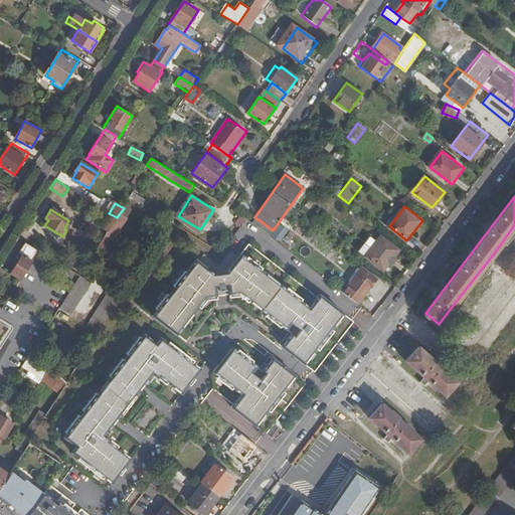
[(243,223),(247,220),(241,215),(238,219),(243,223)]
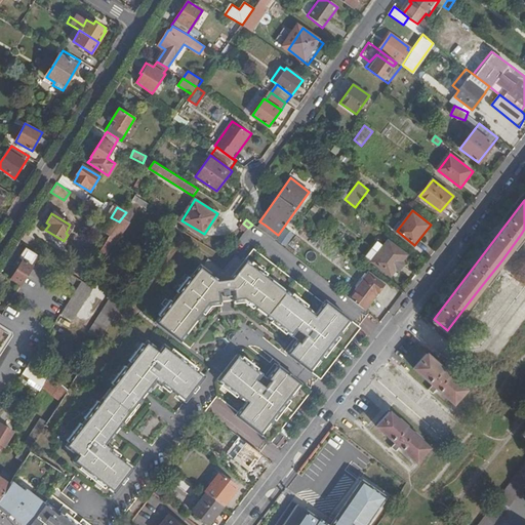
[(261,231),(274,240),(278,235),(265,225),(261,231)]
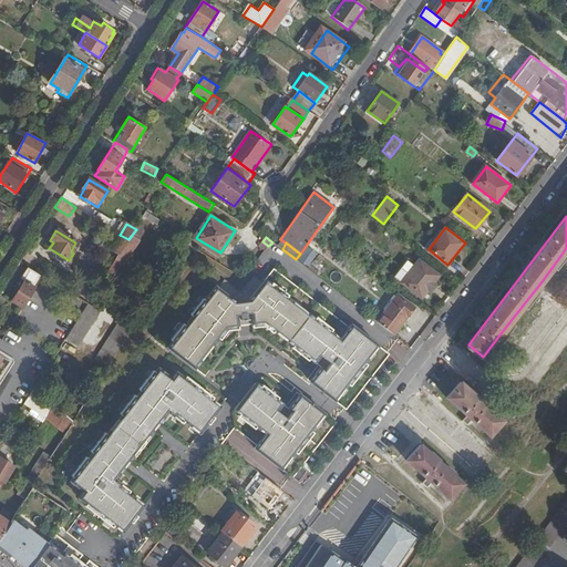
[(307,264),(317,250),(309,245),(300,259),(307,264)]
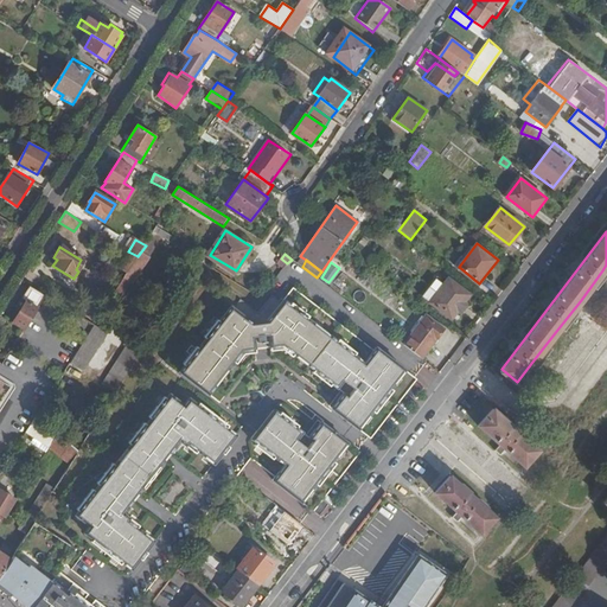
[(449,278),(430,301),(453,318),(471,294),(449,278)]
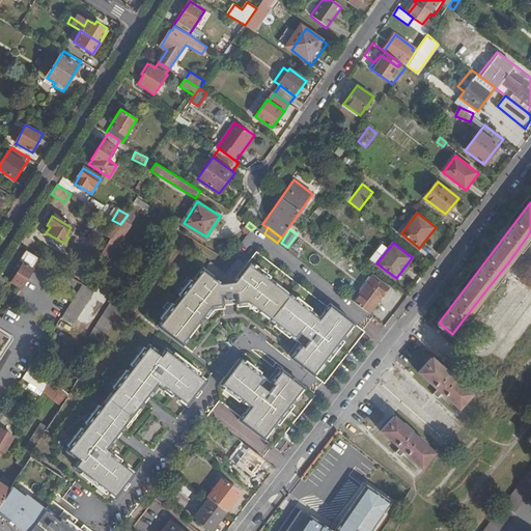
[(276,322),(291,334),(302,341),(291,356),(326,383),(366,331),(330,303),(328,306),(256,251),(248,262),(246,261),(244,263),(238,259),(226,275),(211,262),(205,270),(203,269),(194,280),(182,296),(174,305),(163,322),(159,327),(184,345),(190,338),(187,336),(198,322),(200,324),(206,316),(214,307),(224,305),(224,300),(235,298),(236,303),(249,301),(258,309),(276,322)]
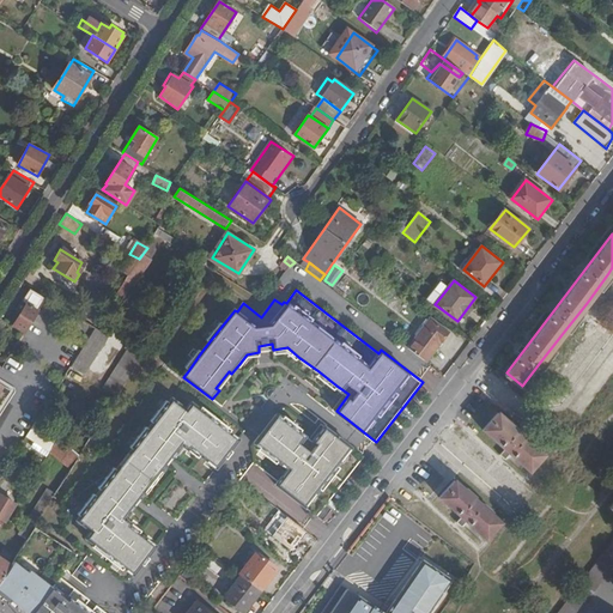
[(25,334),(44,304),(31,296),(25,304),(26,305),(13,327),(25,334)]
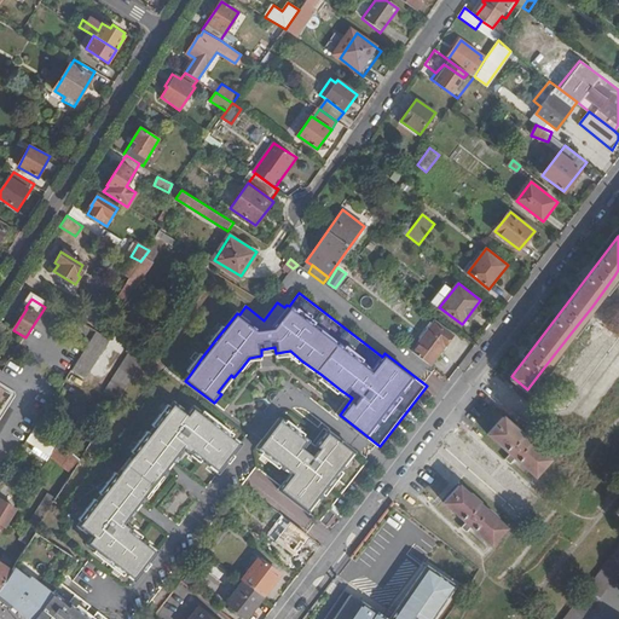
[(96,333),(102,324),(91,317),(85,327),(96,333)]
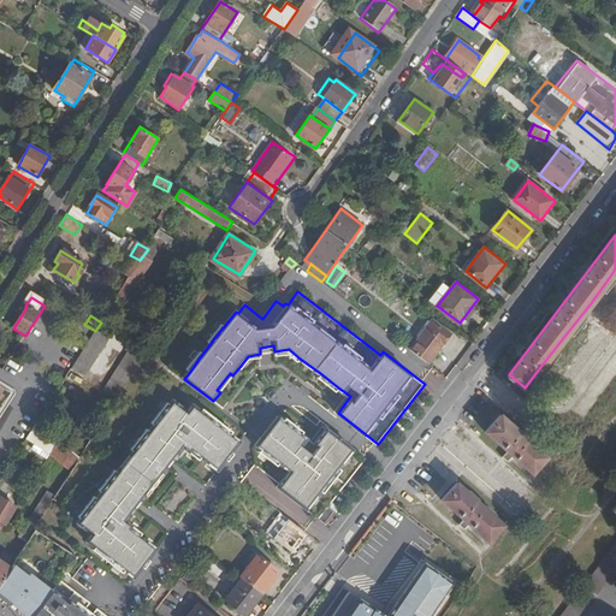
[(410,349),(430,363),(451,335),(432,320),(410,349)]
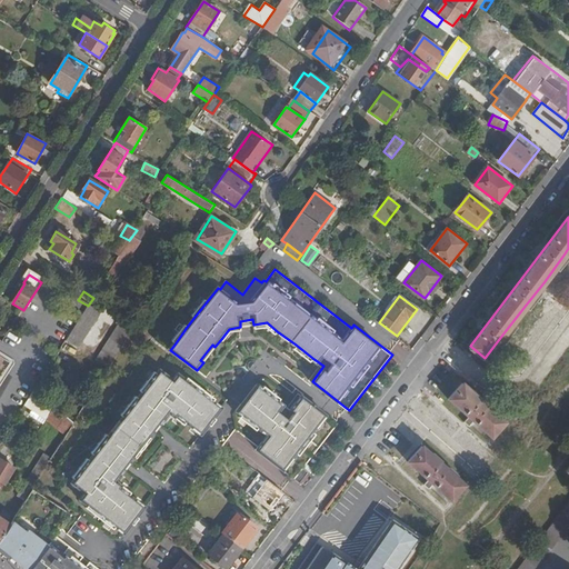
[(195,317),(208,300),(206,299),(192,315),(195,317)]
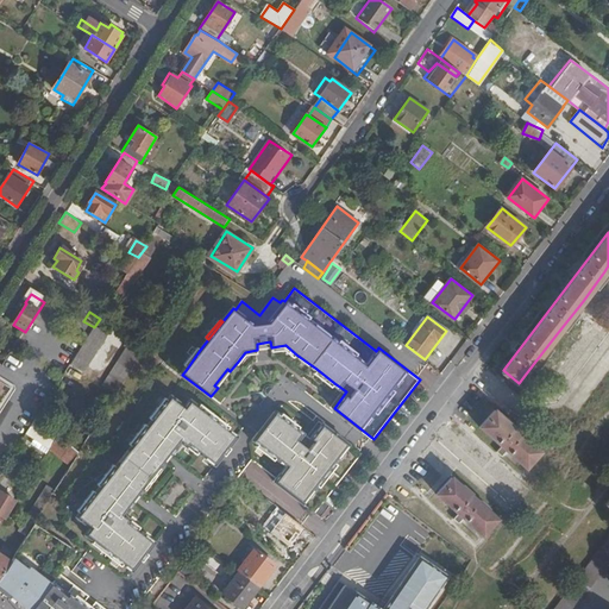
[(106,336),(94,327),(70,365),(82,372),(106,336)]
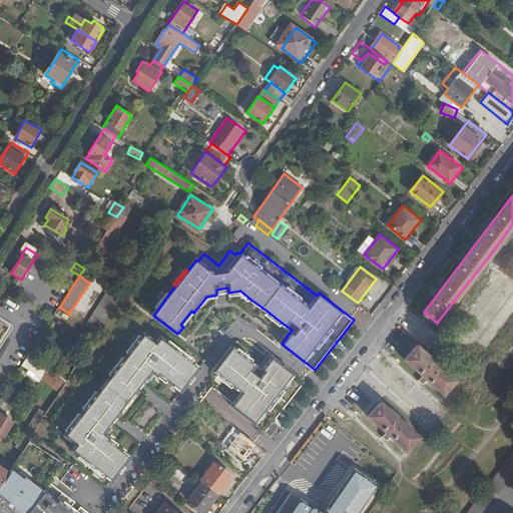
[(88,326),(98,333),(122,294),(110,287),(106,293),(108,294),(88,326)]
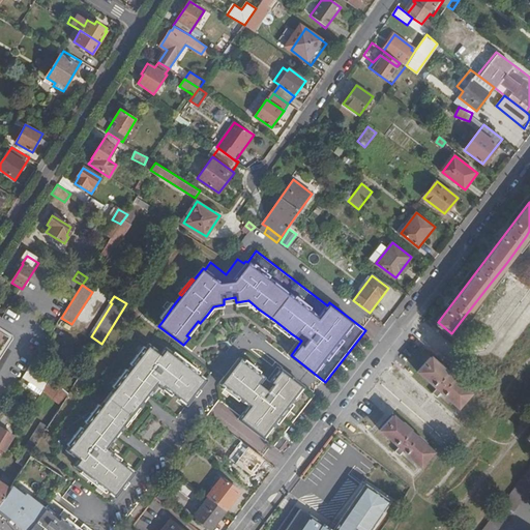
[(256,311),(258,308),(248,300),(236,302),(237,305),(247,304),(256,311)]
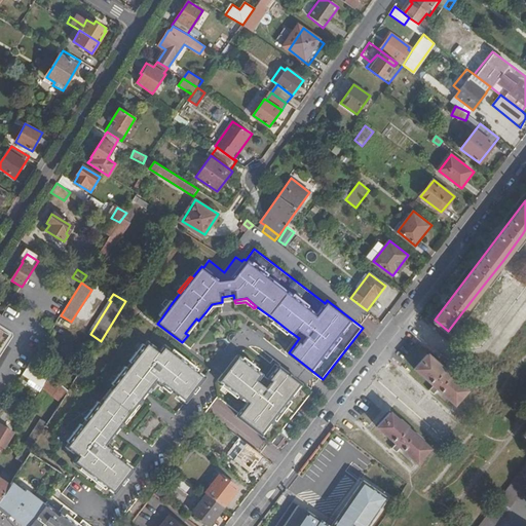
[(161,318),(173,302),(171,301),(159,315),(161,318)]
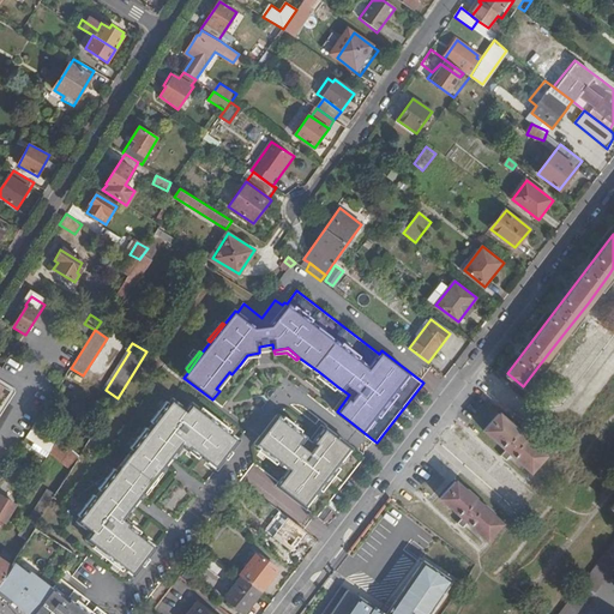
[(260,357),(259,353),(247,355),(239,366),(241,367),(248,359),(260,357)]
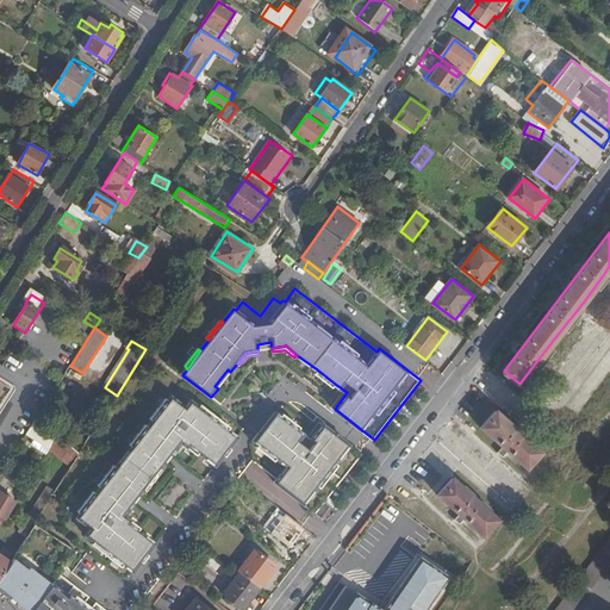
[(215,386),(218,388),(230,372),(228,369),(215,386)]
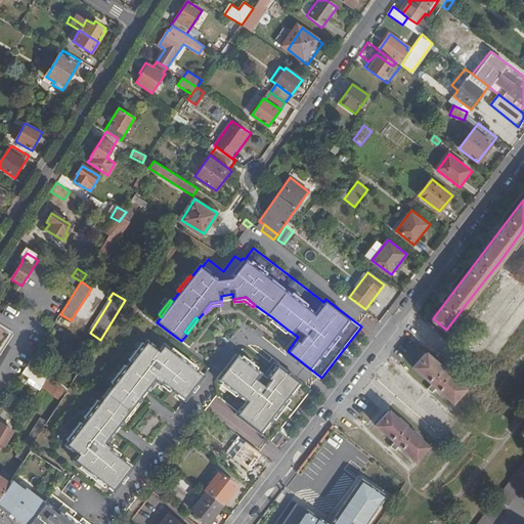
[(286,333),(288,330),(272,317),(270,320),(286,333)]
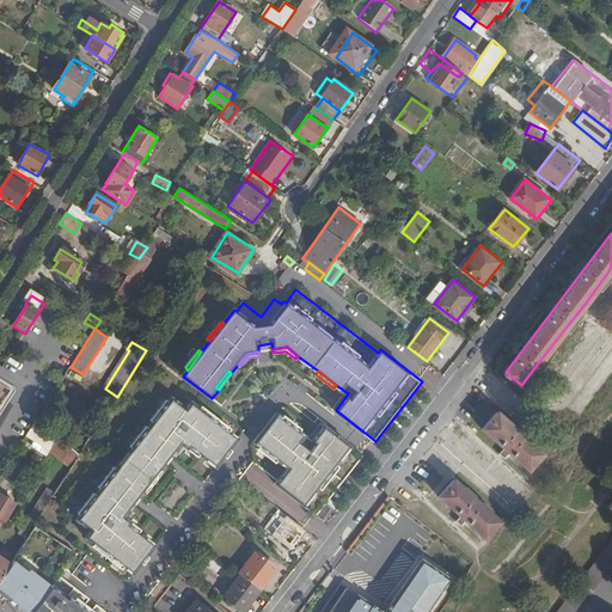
[(0,407),(12,390),(0,381),(0,407)]
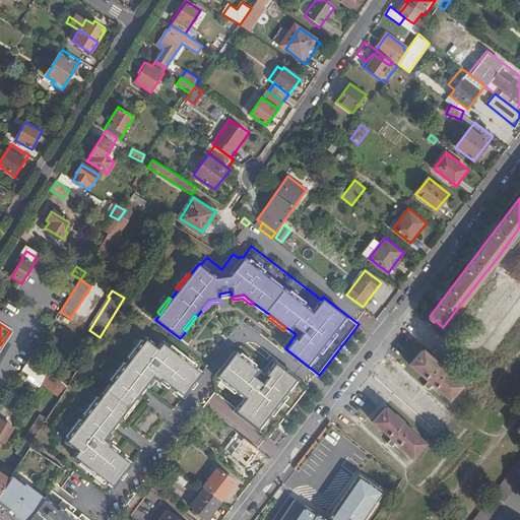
[(202,372),(194,366),(171,347),(163,341),(157,347),(144,338),(141,341),(129,358),(125,364),(112,381),(96,399),(84,416),(80,420),(67,438),(65,442),(77,451),(73,456),(80,462),(106,481),(114,486),(133,462),(119,452),(109,444),(111,441),(107,439),(123,417),(121,415),(135,397),(138,399),(154,377),(158,381),(160,378),(170,386),(184,396),(202,372)]
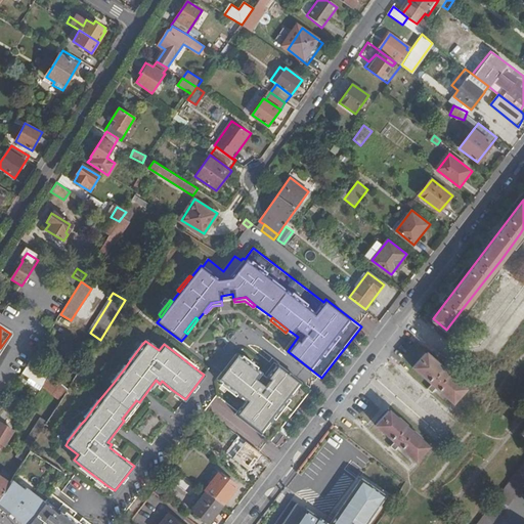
[(130,360),(142,344),(141,343),(129,359),(130,360)]
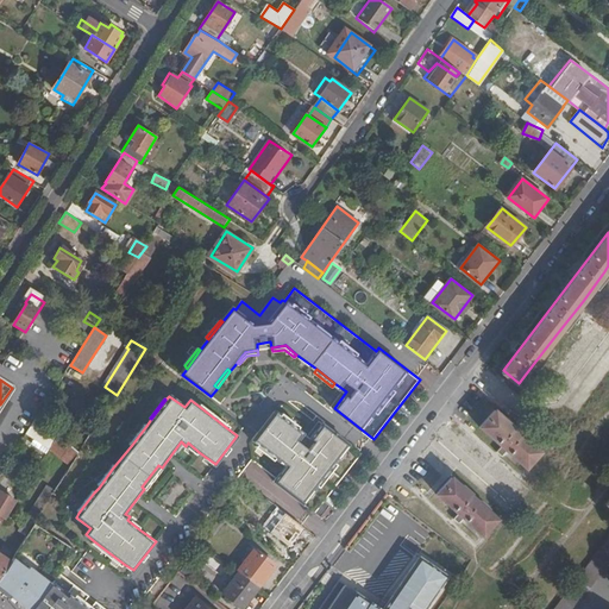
[(200,407),(227,428),(230,426),(201,405),(200,407)]
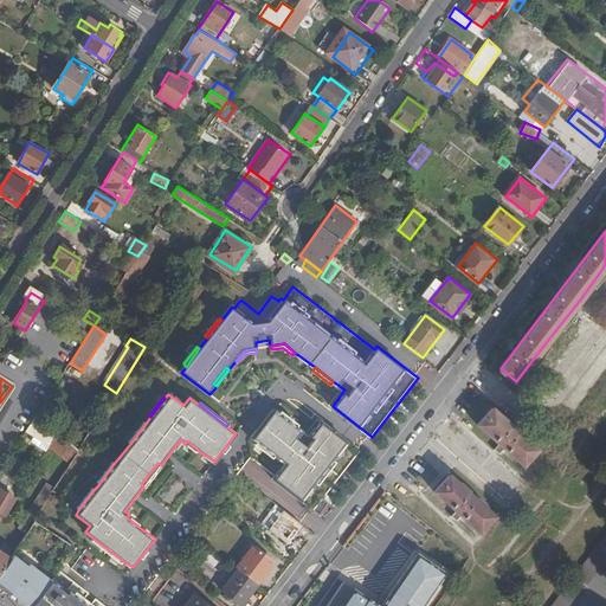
[(537,449),(491,407),(476,424),(522,465),(537,449)]
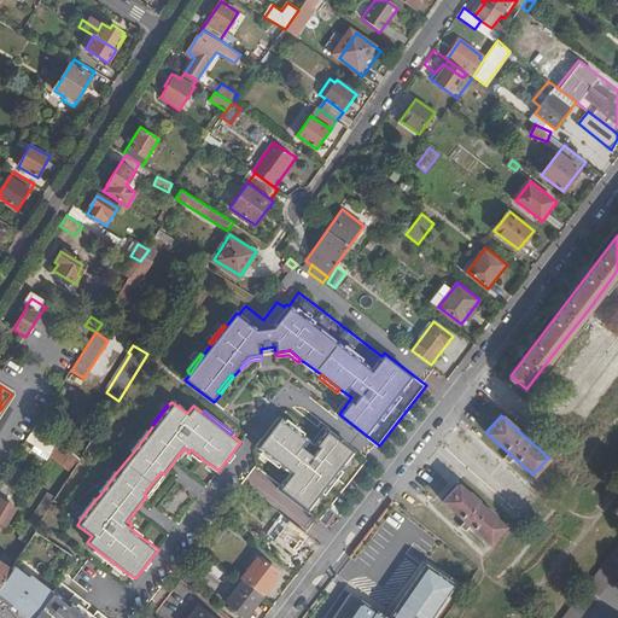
[(313,447),(301,438),(283,424),(278,420),(257,445),(262,449),(280,465),(284,467),(287,466),(295,472),(289,481),(286,478),(279,488),(326,524),(339,509),(333,505),(368,460),(327,429),(313,447)]
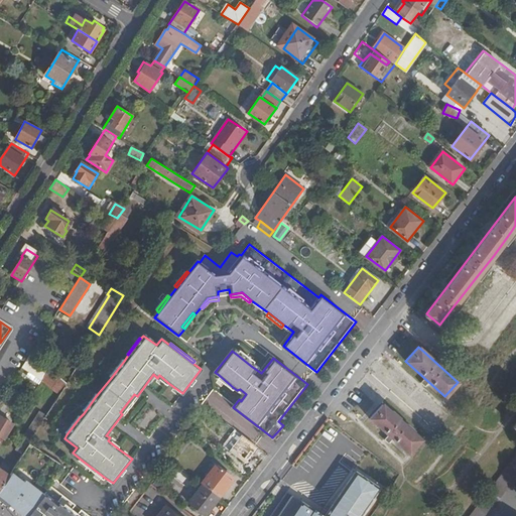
[(236,354),(251,366),(253,363),(237,352),(236,354)]
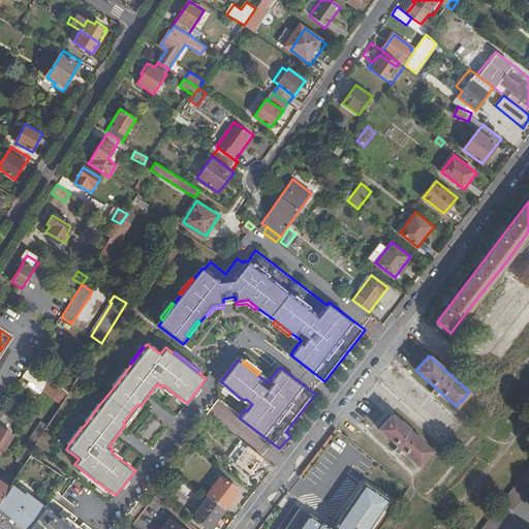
[(33,363),(24,377),(43,391),(51,378),(33,363)]
